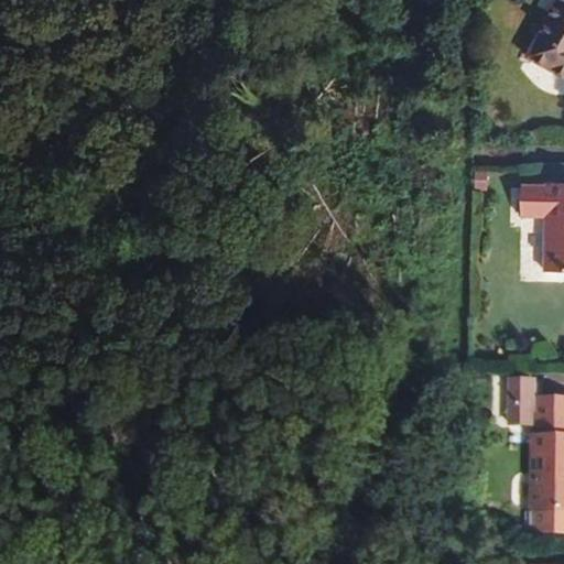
[(563,0),(557,0),(527,58),(563,77),(563,0)]
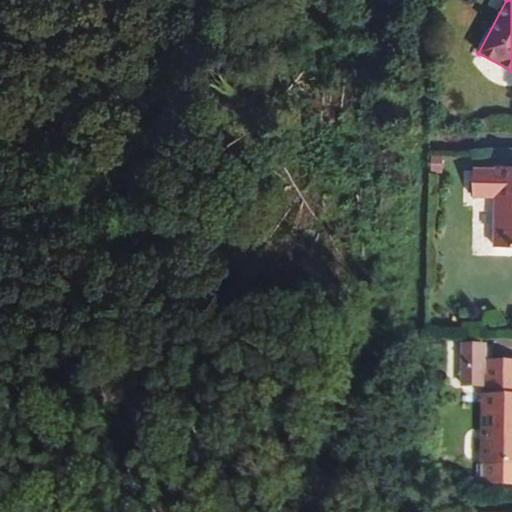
[(511,166),(496,166),(496,168),(474,167),(473,196),(496,197),(495,247),(511,247),(511,166)]
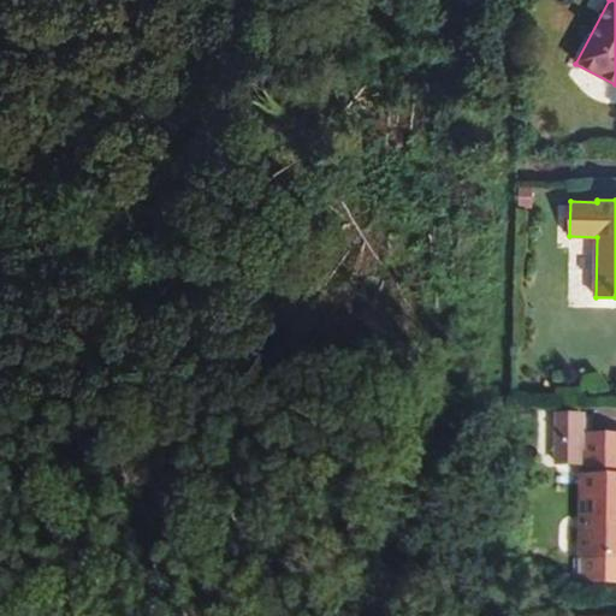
[(556,414),(555,437),(586,437),(587,414),(556,414)]
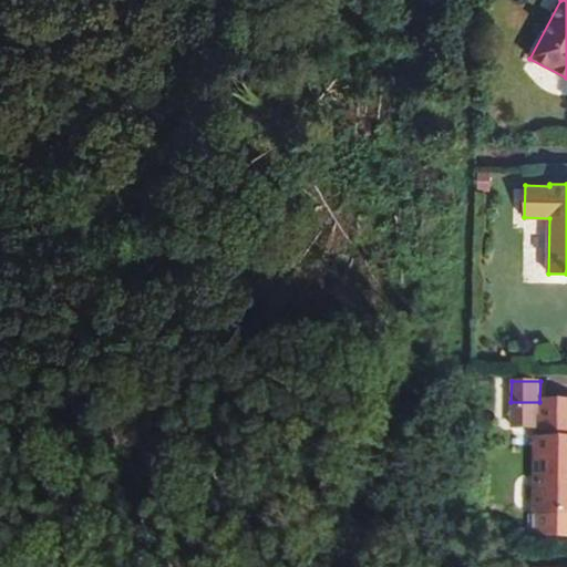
[(566,401),(542,401),(542,402),(542,430),(542,439),(537,439),(535,516),(528,516),(527,537),(566,537),(566,401)]
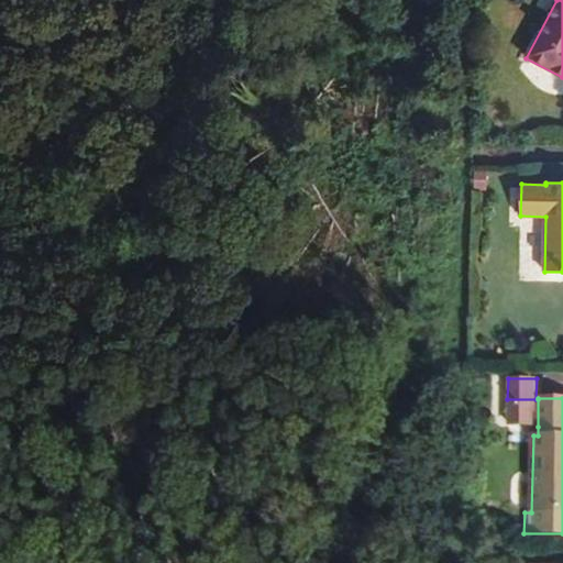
[(536,399),(507,399),(506,427),(538,427),(538,399),(536,399)]
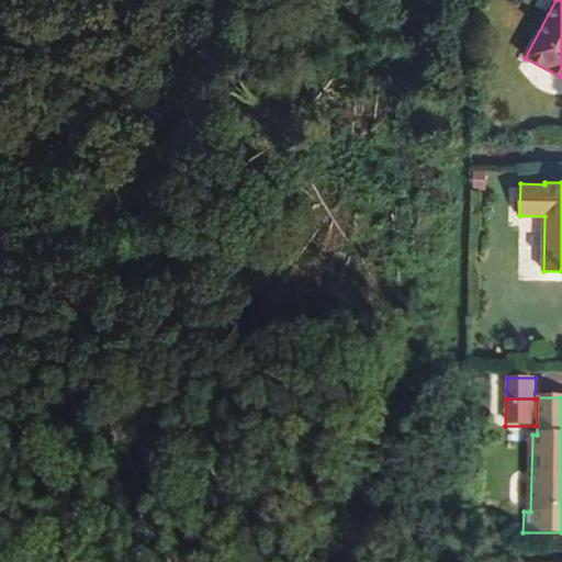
All buildings are outlined.
